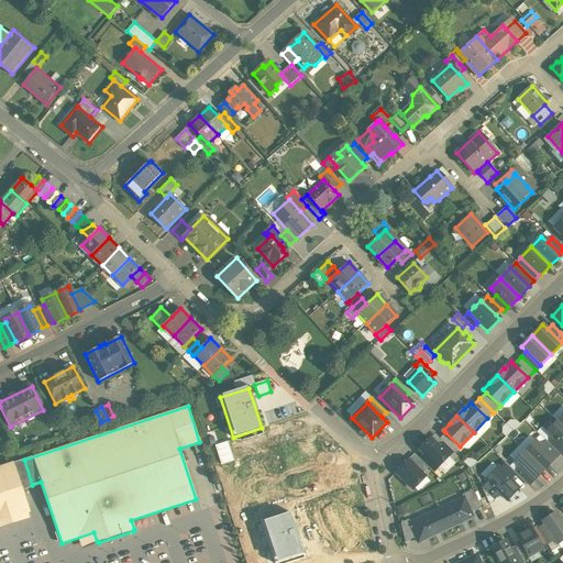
[(562,427),(558,422),(547,432),(553,439),(562,448),(562,427)]
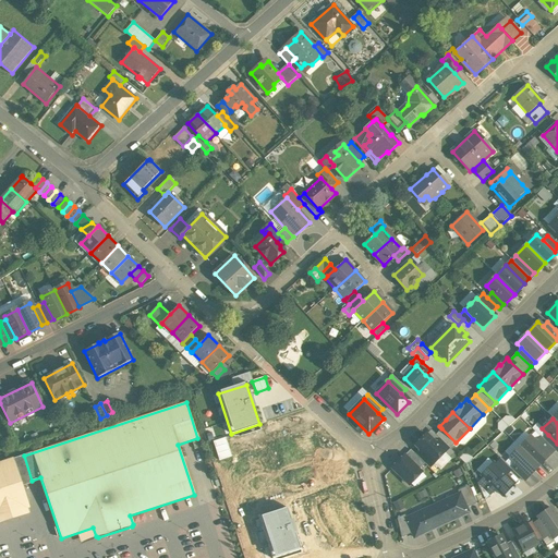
[(456,443),(441,428),(436,435),(440,439),(448,448),(450,449),(456,443)]
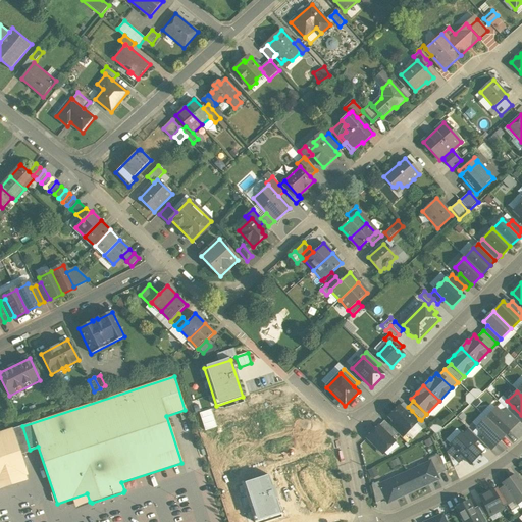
[(408,416),(399,407),(388,417),(394,421),(405,433),(406,433),(415,423),(408,416)]
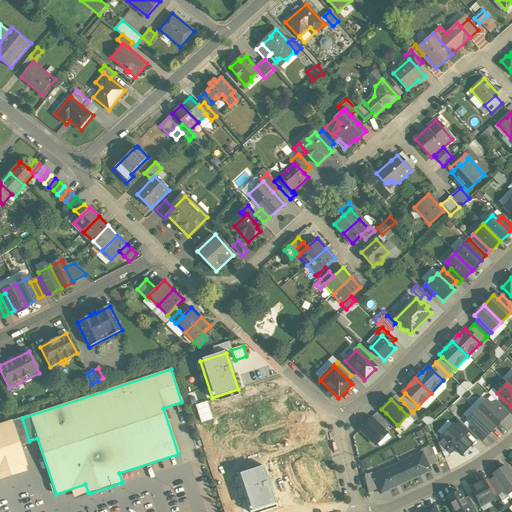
[(511,411),(511,407),(503,399),(499,403),(499,404),(507,412),(507,413),(509,415),(511,411)]
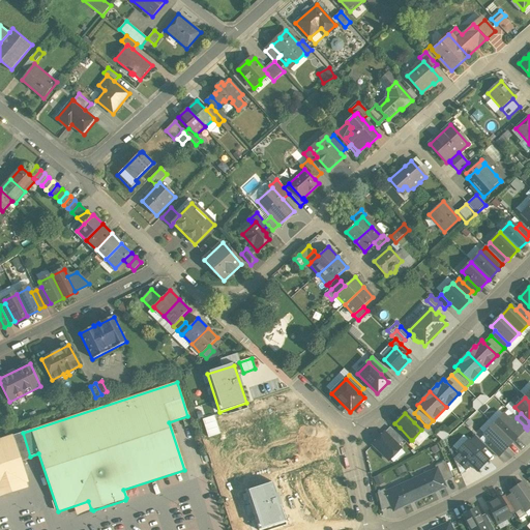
[(509,420),(503,415),(494,424),(511,442),(521,433),(521,432),(509,420)]
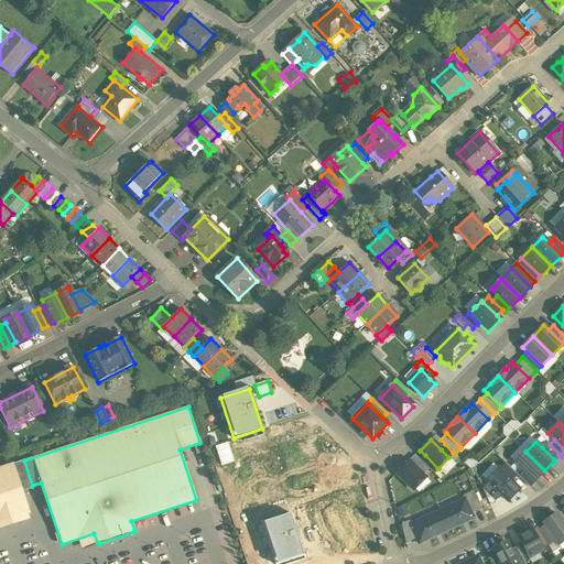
[(559,454),(550,445),(550,444),(548,442),(542,447),(554,459),(559,455),(559,454)]
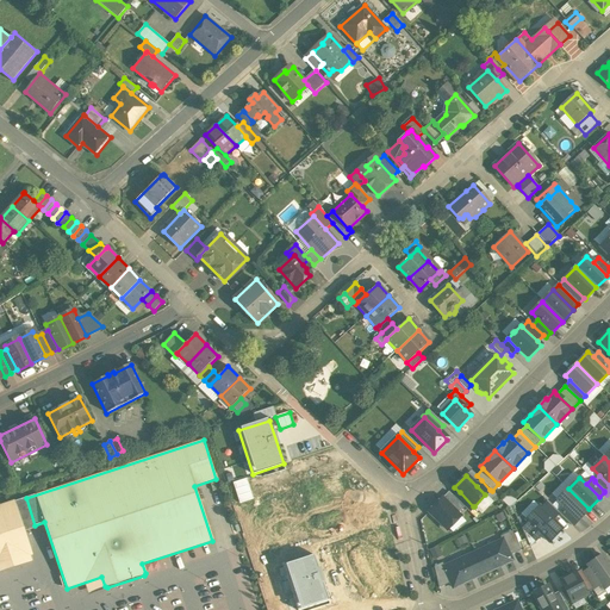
[(234,484),(240,503),(253,499),(247,480),(234,484)]
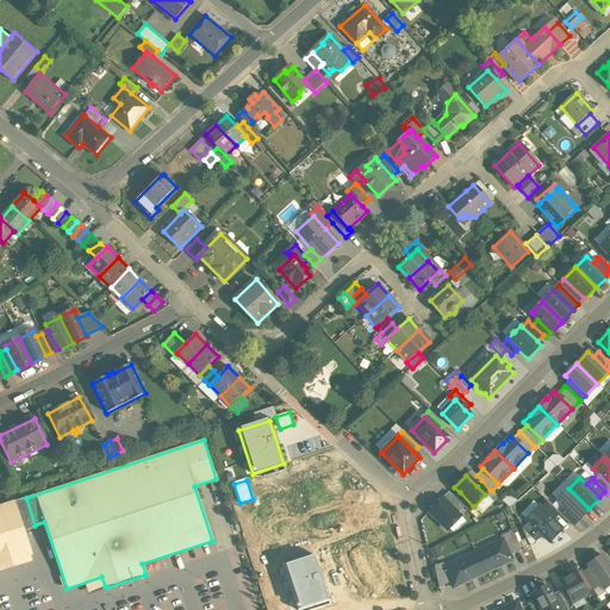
[(490,490),(481,480),(477,486),(485,495),(490,490)]
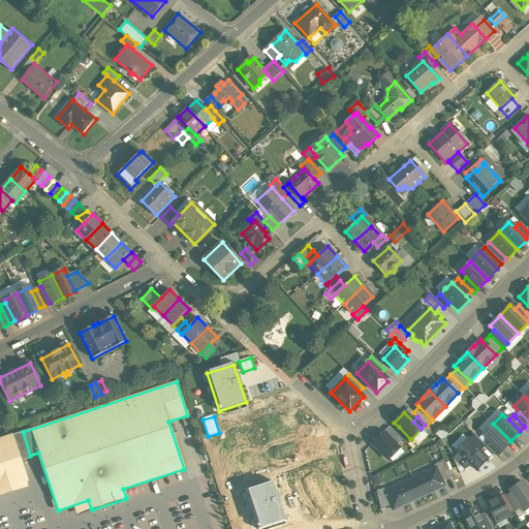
[(510,441),(493,424),(483,434),(489,439),(500,450),(501,452),(510,441)]
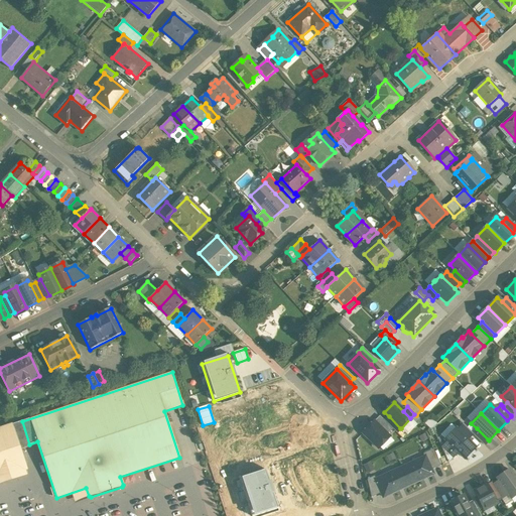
[(384,421),(379,416),(374,422),(387,434),(392,428),(384,421)]
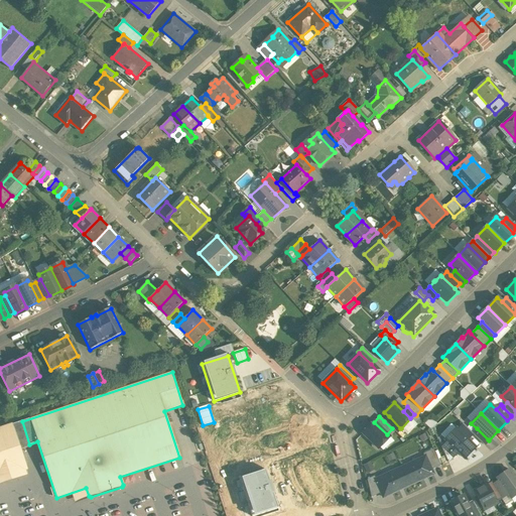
[(400,428),(389,416),(384,421),(392,428),(396,432),(400,428)]
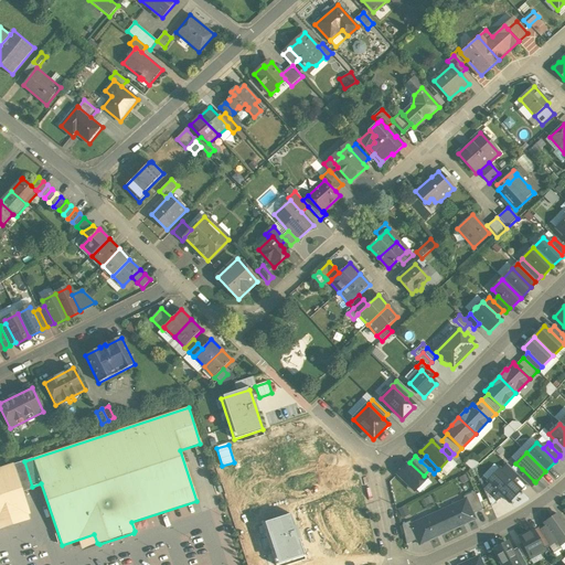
[(24,461),(0,469),(0,523),(29,514),(21,490),(32,487),(24,461)]
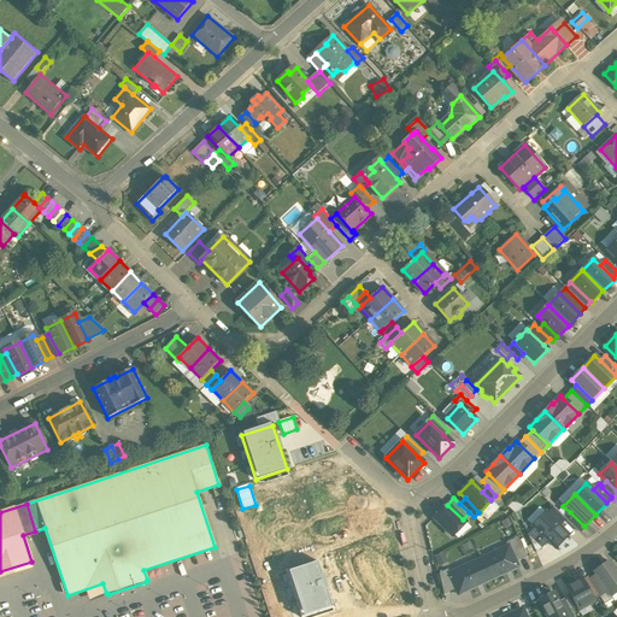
[(447,505),(442,509),(442,507),(436,513),(438,513),(434,518),(452,536),(465,523),(463,519),(447,505)]
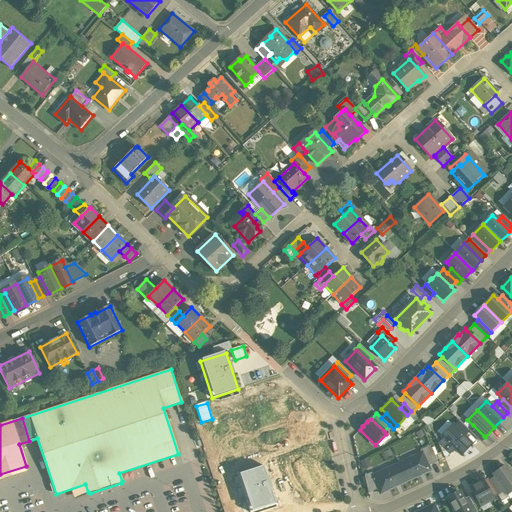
[(468,430),(459,421),(454,427),(464,437),(469,431),(468,430)]
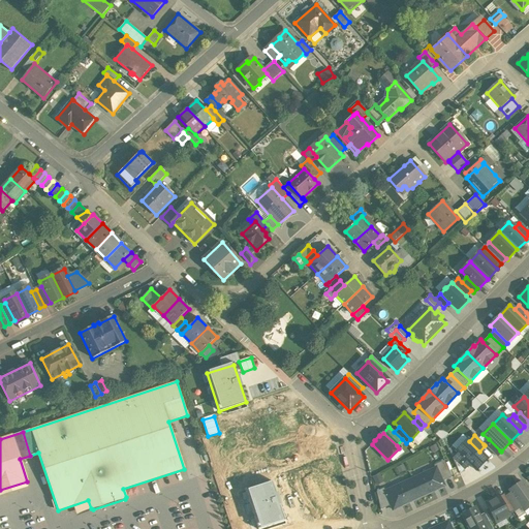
[(500,450),(489,439),(484,444),(485,445),(495,456),(500,450)]
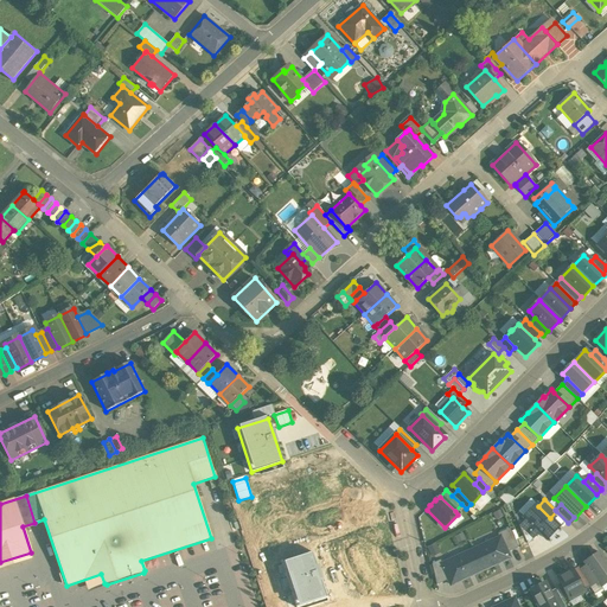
[(538,506),(536,505),(524,518),(526,521),(538,532),(547,540),(558,526),(550,518),(538,506)]
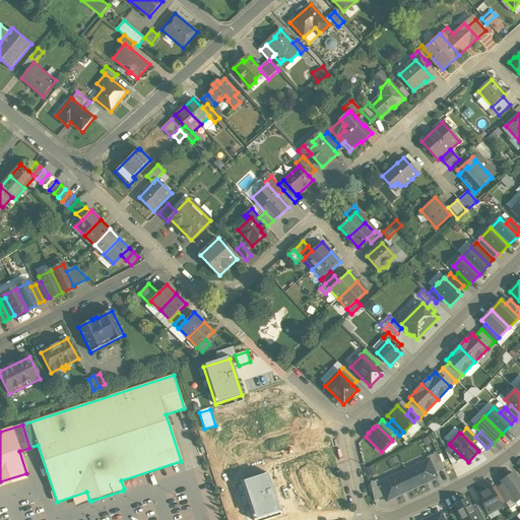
[(461,456),(451,446),(445,451),(452,466),(461,456)]
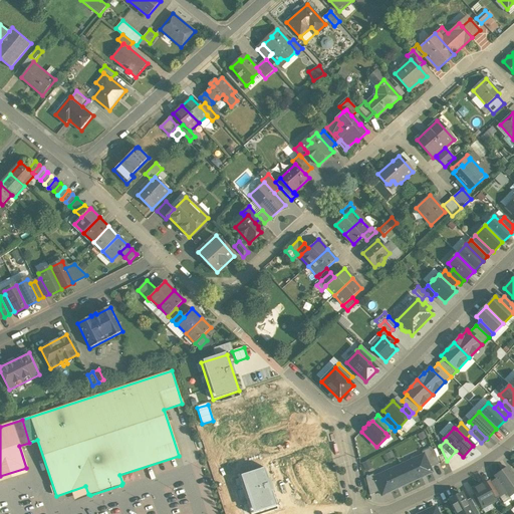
[(439,466),(432,449),(424,453),(431,469),(439,466)]
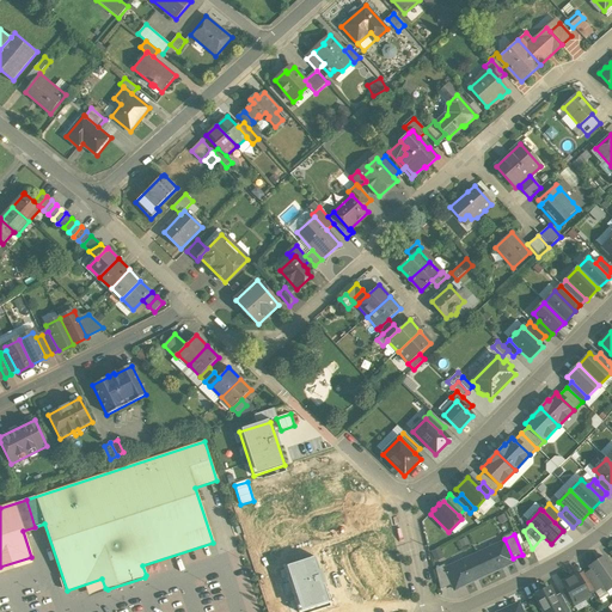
[(505,543),(477,555),(487,576),(514,563),(505,543)]
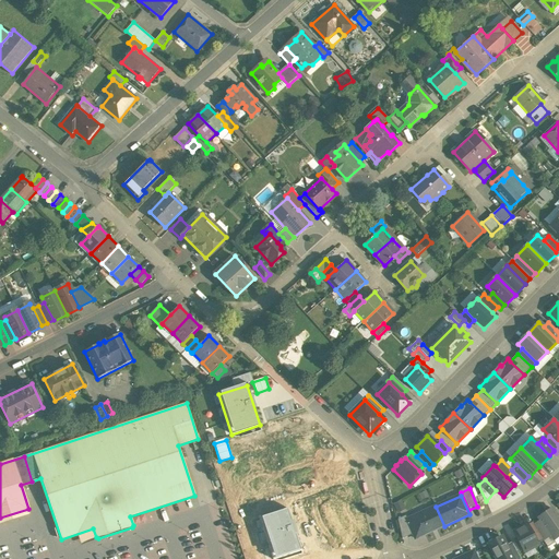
[(415,539),(444,526),(436,507),(406,521),(413,535),(415,539)]
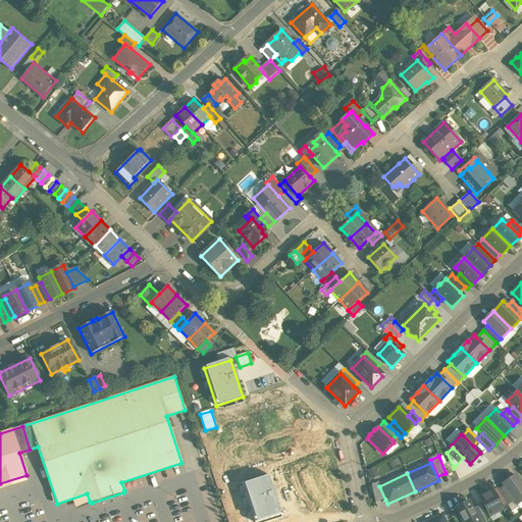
[(254,521),(257,521),(281,514),(269,475),(242,484),(254,521)]
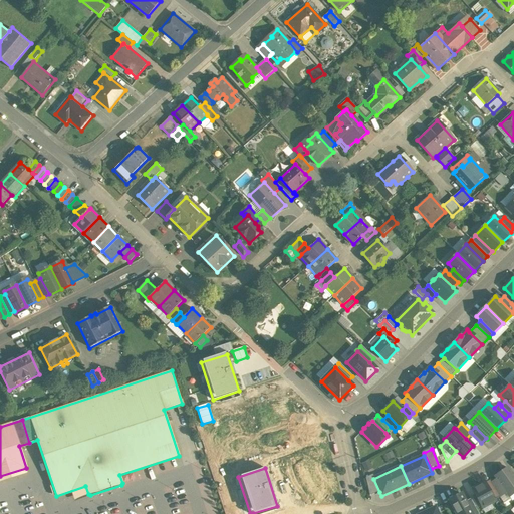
[(513,477),(507,468),(495,476),(497,479),(506,492),(509,497),(513,493),(513,477)]
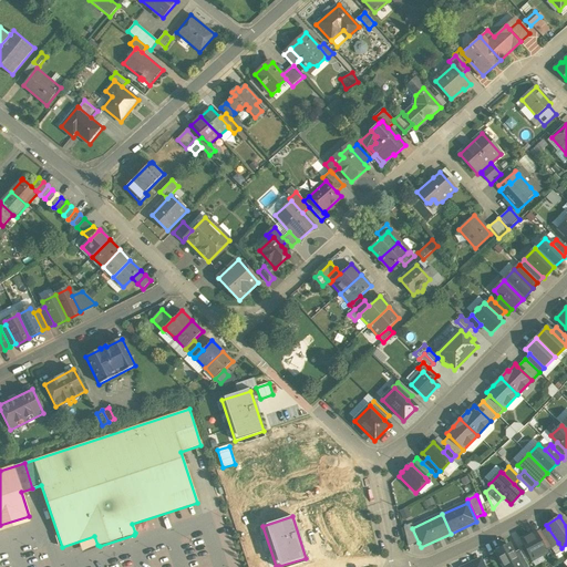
[(408,547),(419,543),(412,528),(410,525),(403,527),(408,547)]
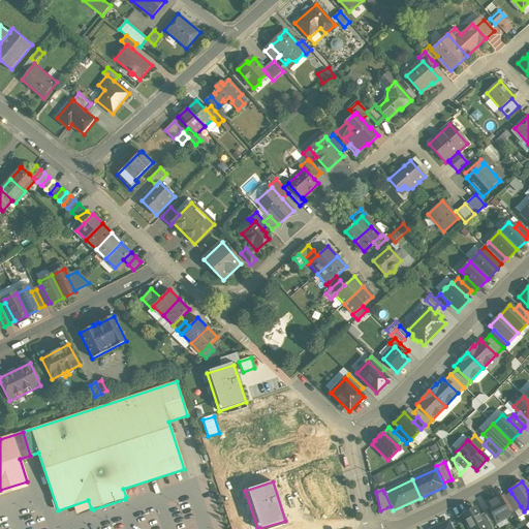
[(521,506),(511,493),(505,497),(512,509),(514,511),(521,506)]
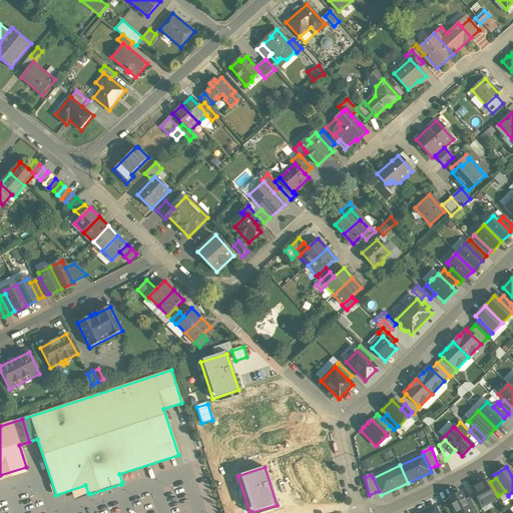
[(486,484),(493,497),(497,494),(490,482),(490,481),(486,484)]
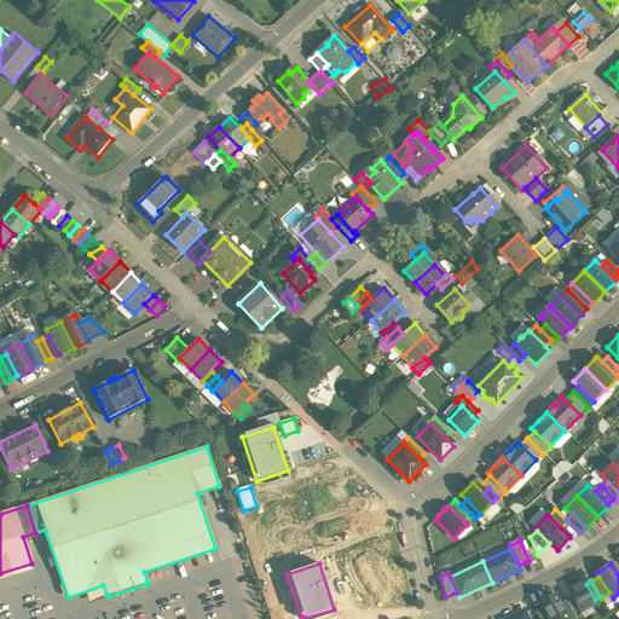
[(570,590),(571,591),(582,613),(597,605),(595,600),(586,584),(584,582),(570,590)]
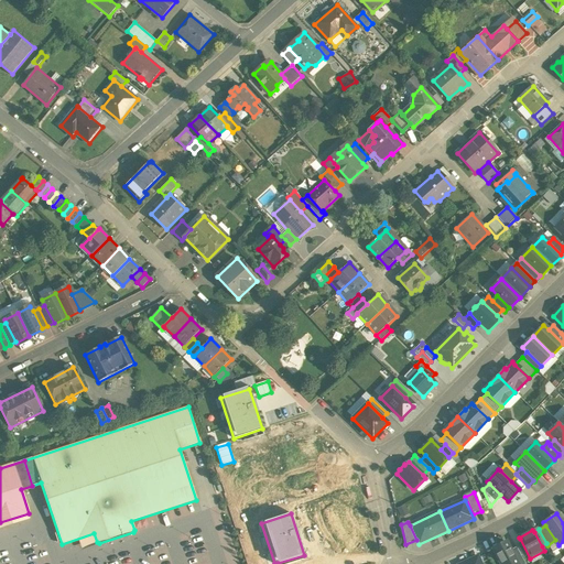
[(506,542),(492,550),(499,563),(517,563),(510,551),(506,542)]
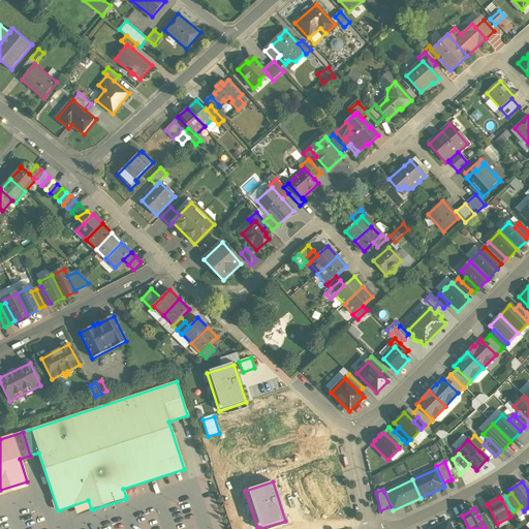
[(492,528),(484,514),(478,517),(485,528),(492,528)]
